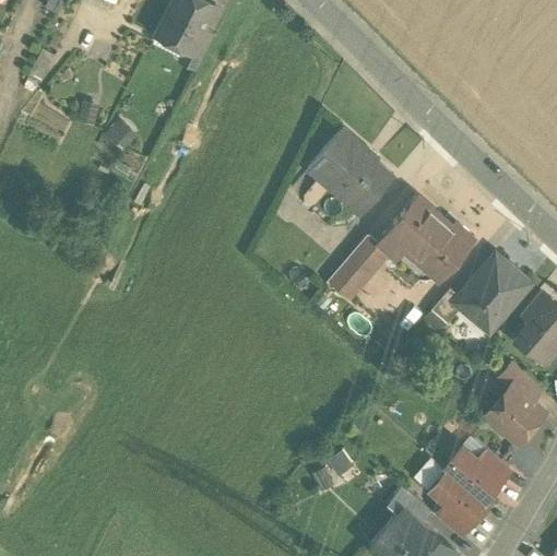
[(142,16),(160,25),(173,0),(132,0),(132,1),(146,8),(142,16)]
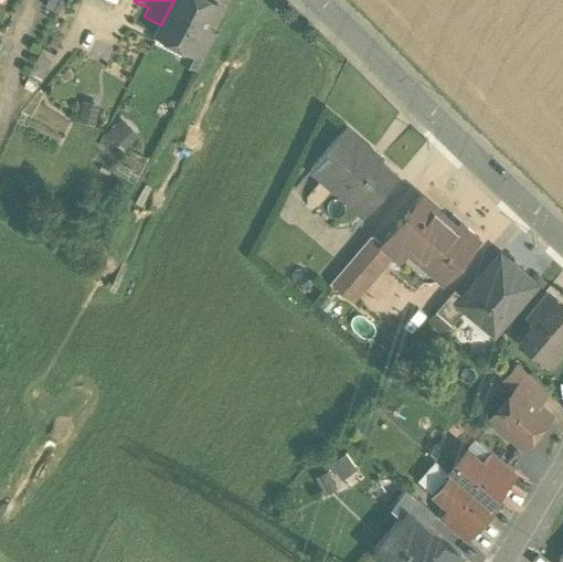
[(214,8),(199,0),(174,0),(161,25),(155,39),(182,53),(189,56),(202,31),(214,8)]
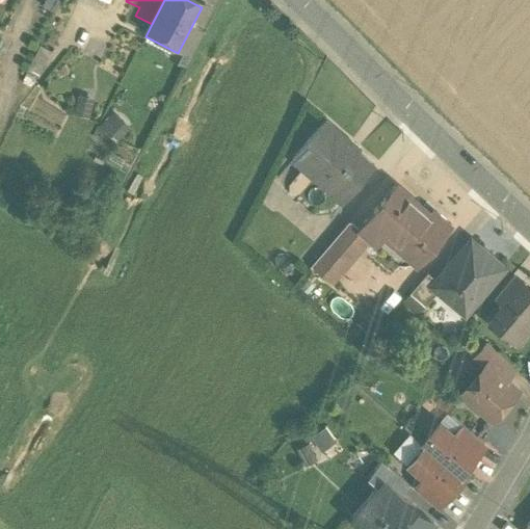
[(190,29),(178,53),(171,50),(166,59),(185,70),(202,35),(190,29)]
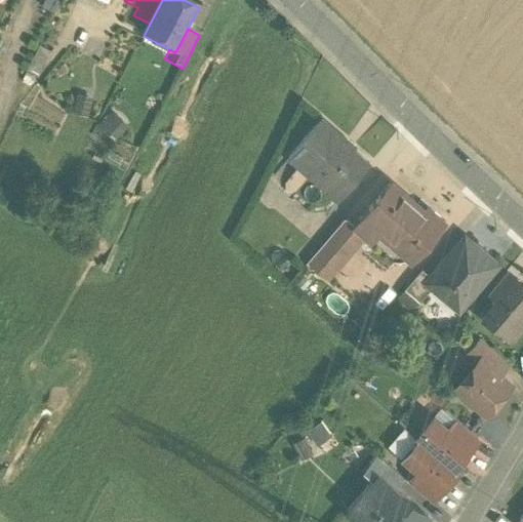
[(111,114),(97,128),(114,143),(127,128),(111,114)]
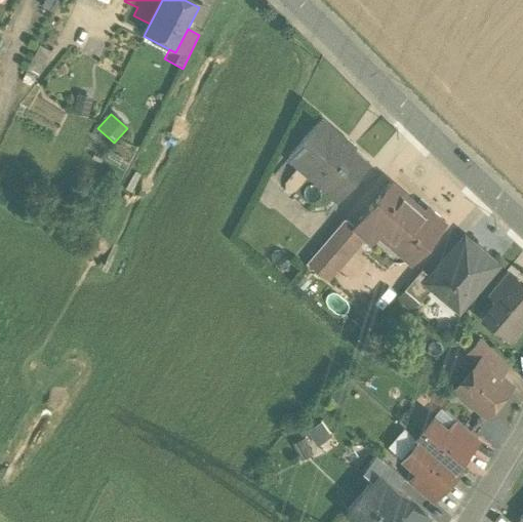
[(345,144),(319,121),(286,160),(336,203),(367,167),(343,146),(345,144)]
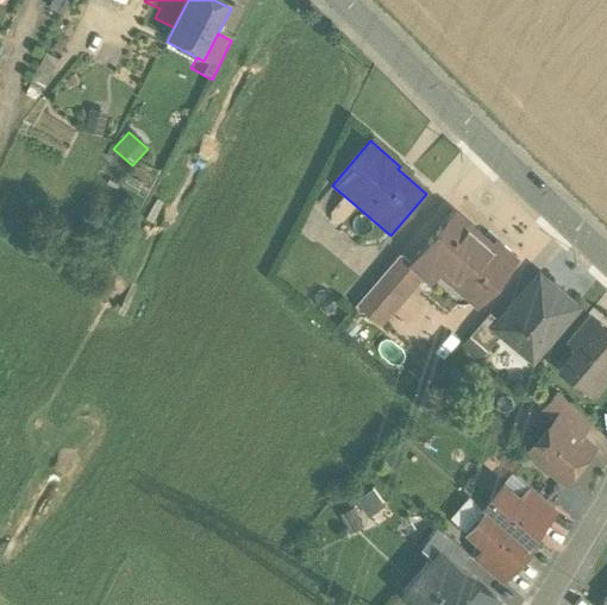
[(489,249),(450,216),(407,266),(420,277),(427,283),(435,273),(475,308),(514,262),(493,244),(489,249)]
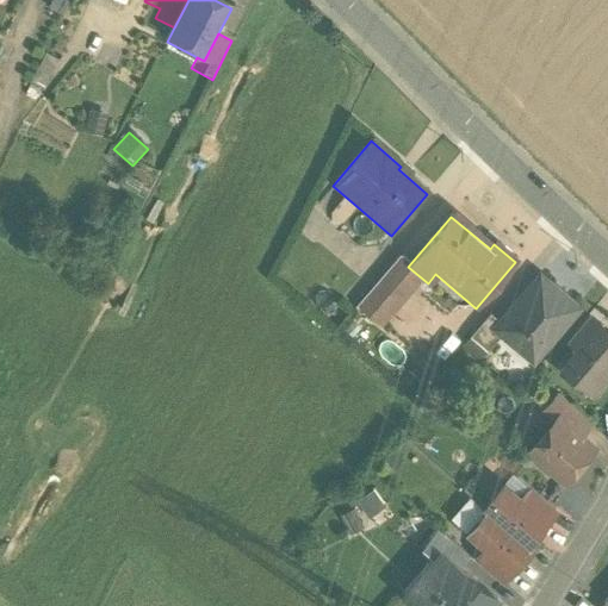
[(408,267),(397,258),(353,310),(377,330),(421,277),(408,267)]
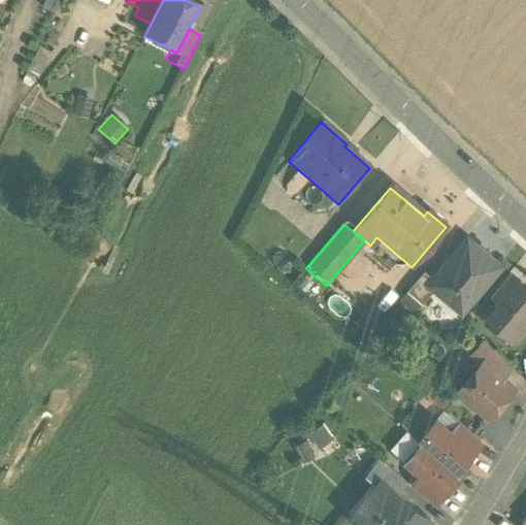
[(495,269),(464,243),(431,283),(427,287),(432,291),(459,314),(495,269)]
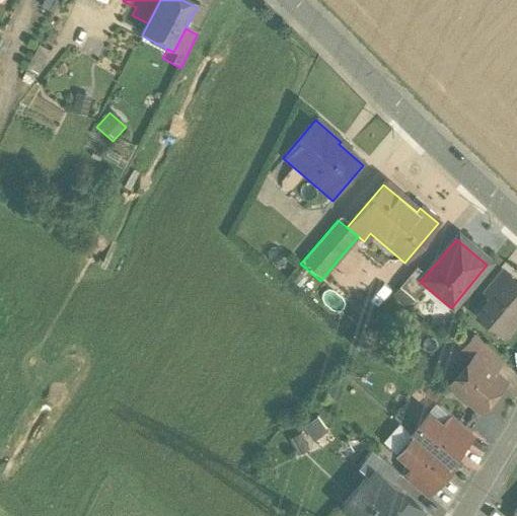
[(415,271),(397,291),(412,302),(425,286),(420,282),(424,278),(415,271)]
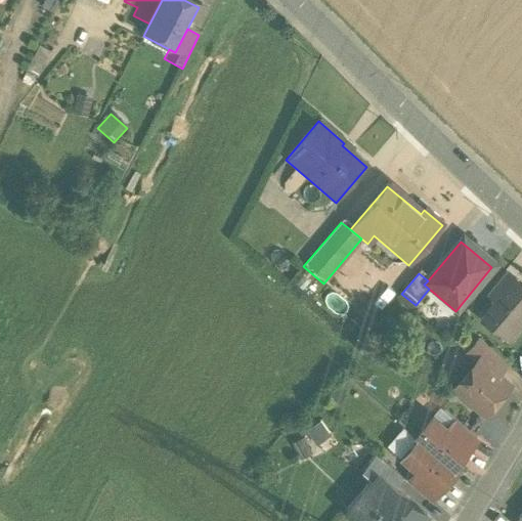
[(503,275),(485,296),(494,303),(512,284),(503,275)]
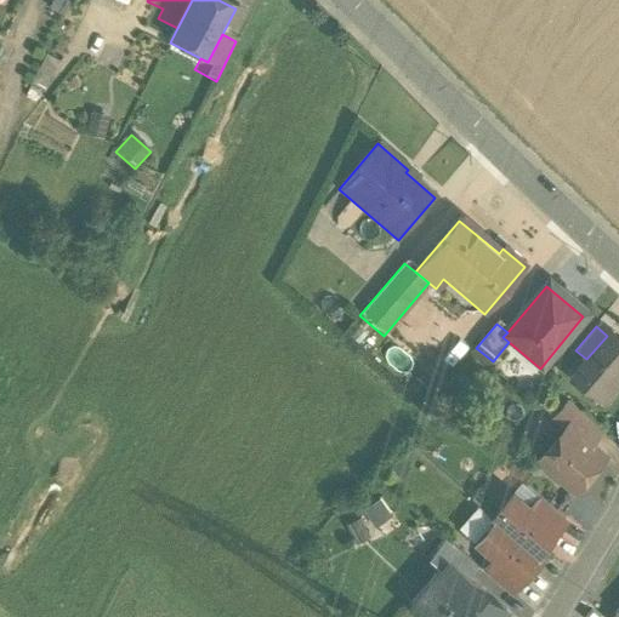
[(613,337),(608,333),(607,336),(586,359),(571,378),(579,386),(586,386),(597,394),(618,367),(618,344),(618,347),(613,343),(613,337)]
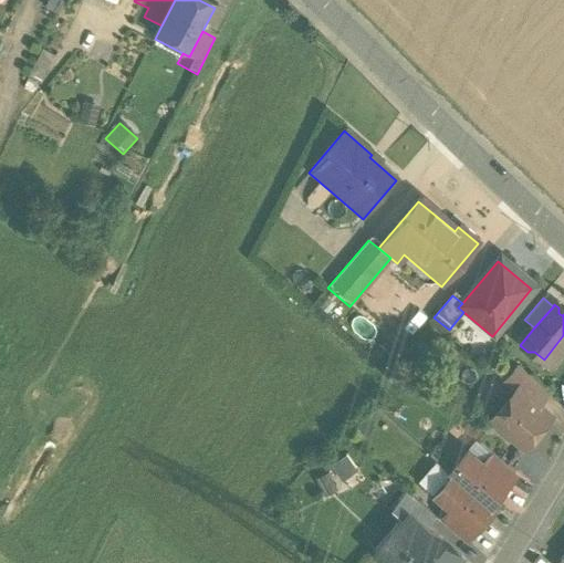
[(547,394),(517,367),(502,384),(513,393),(514,392),(534,408),(535,408),(547,394)]
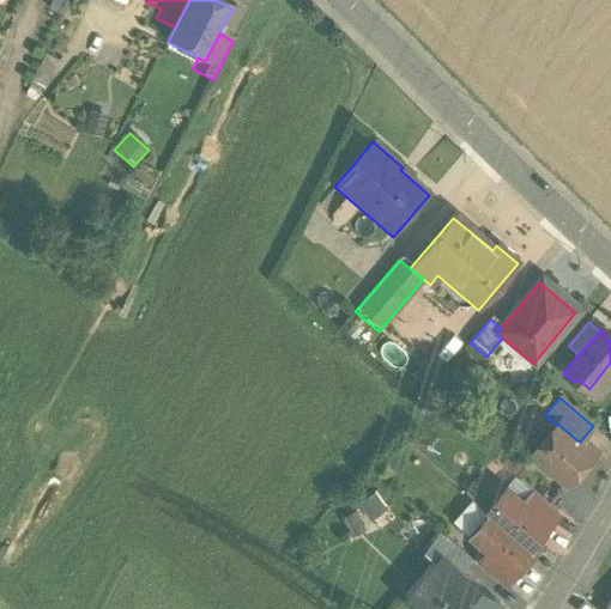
[(579,442),(557,424),(530,456),(566,486),(593,454),(580,442),(579,442)]
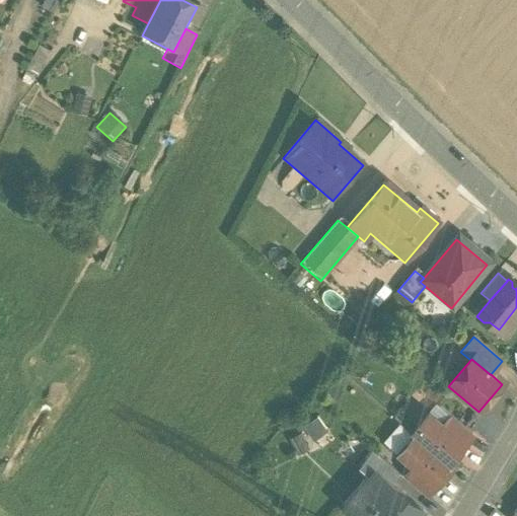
[(470,436),(450,418),(441,428),(461,447),(470,436)]
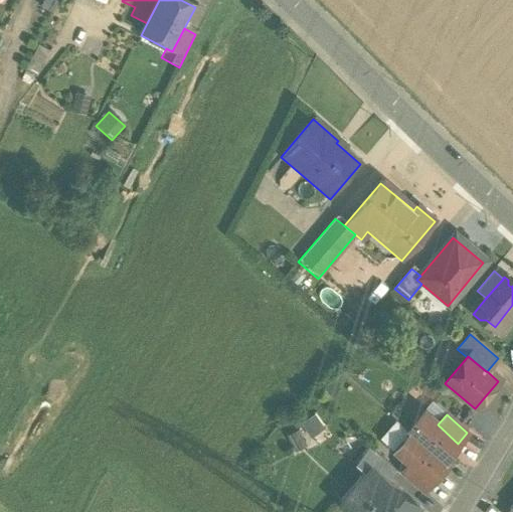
[(438,424),(425,415),(418,423),(413,423),(406,432),(409,435),(445,464),(447,462),(447,458),(450,453),(453,455),(460,446),(458,444),(438,424)]
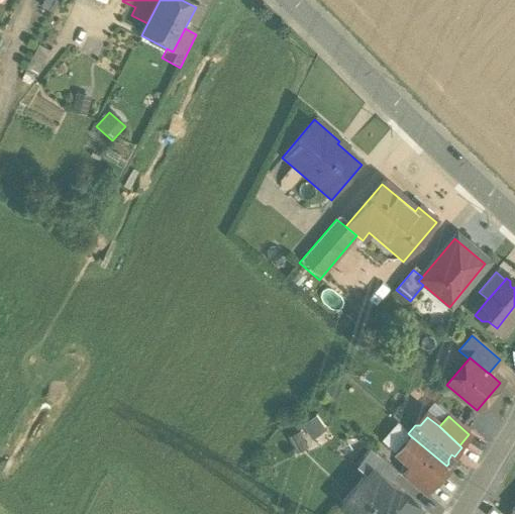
[(318,418),(301,424),(307,439),(324,434),(318,418)]
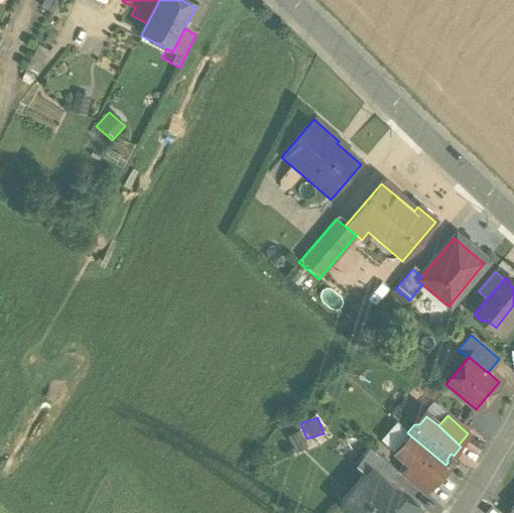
[(445,465),(410,435),(403,443),(404,449),(397,457),(410,468),(429,484),(432,486),(439,477),(437,474),(440,470),(446,469),(448,467),(445,465)]
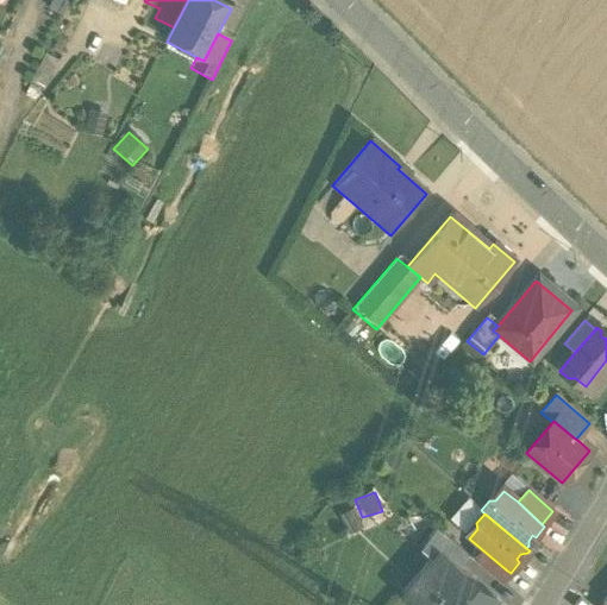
[(470,559),(437,531),(420,552),(435,565),(442,558),(460,572),(470,559)]
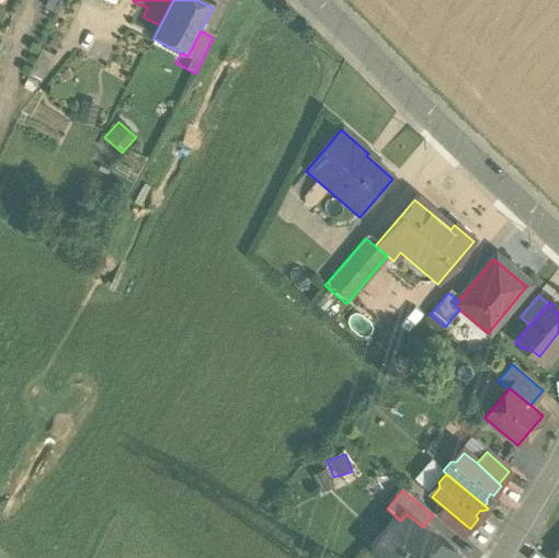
[(467,526),(446,509),(436,520),(458,537),(467,526)]
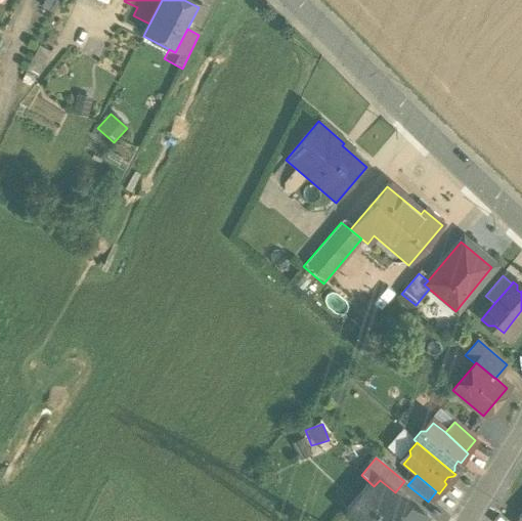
[(374,486),(348,516),(353,520),(427,520),(395,492),(380,480),(374,486)]
